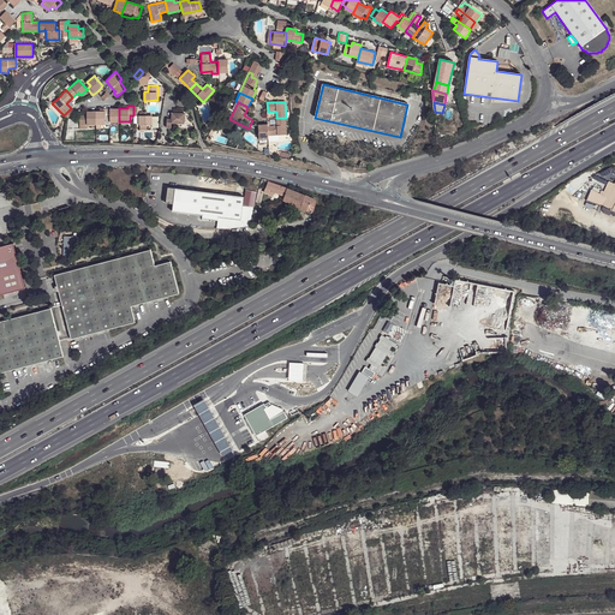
[(96,111),(96,124),(97,124),(102,124),(106,124),(106,118),(109,118),(109,108),(105,108),(106,111),(100,111),(96,111)]
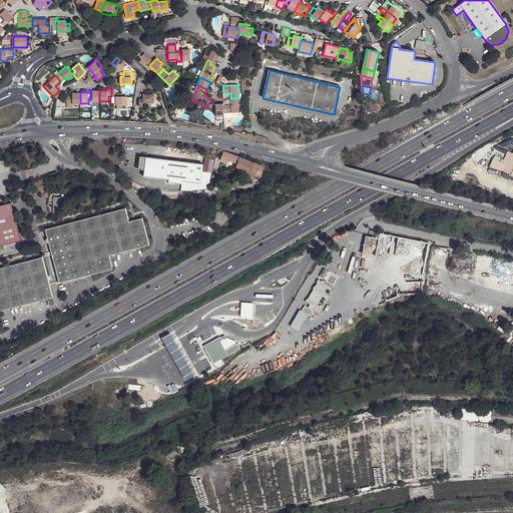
[(91,98),(92,101),(96,102),(99,101),(99,90),(97,90),(91,90),(91,98)]
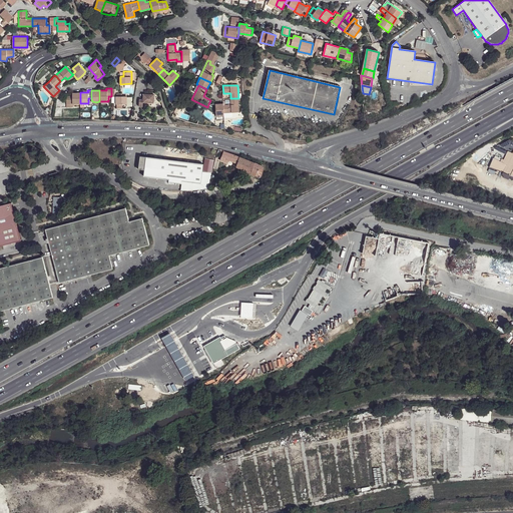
[(66,95),(67,97),(67,104),(73,103),(80,103),(80,92),(73,92),(72,95),(66,95)]
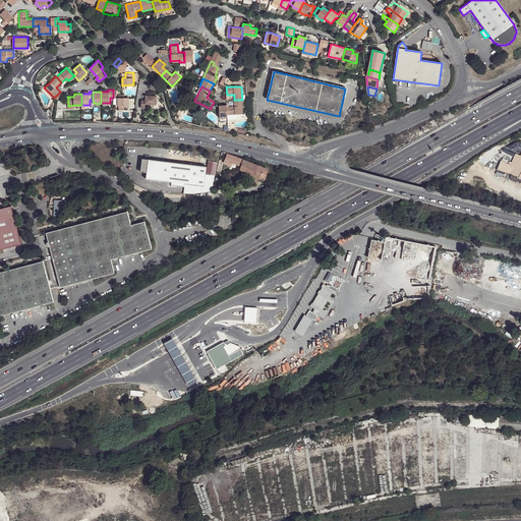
[(122,97),(122,95),(118,95),(118,97),(118,105),(118,110),(124,110),(124,105),(129,105),(129,97),(122,97)]
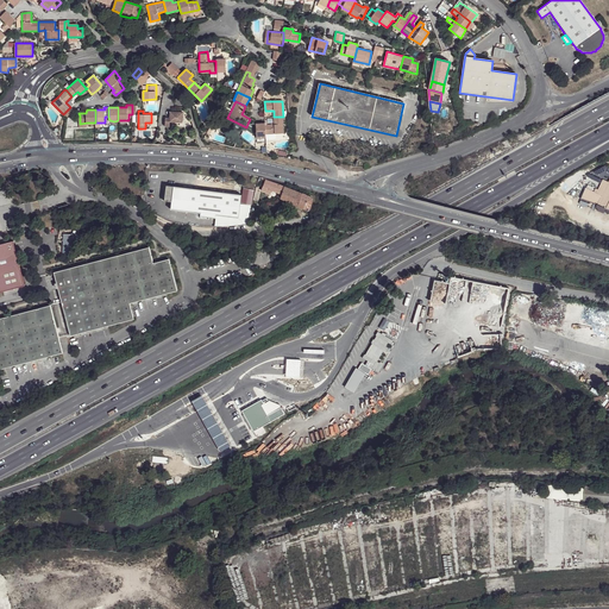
[(183,112),(170,112),(170,118),(165,118),(165,126),(169,126),(170,121),(182,123),(183,112)]
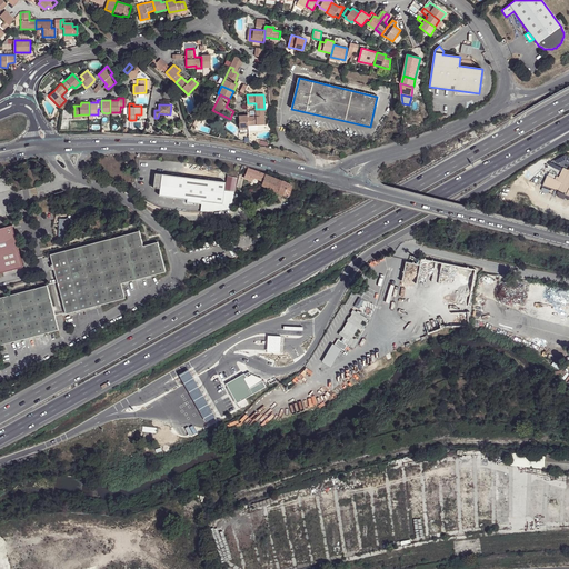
[(249,117),(249,128),(256,128),(257,125),(265,125),(265,109),(256,109),(256,116),(249,117)]
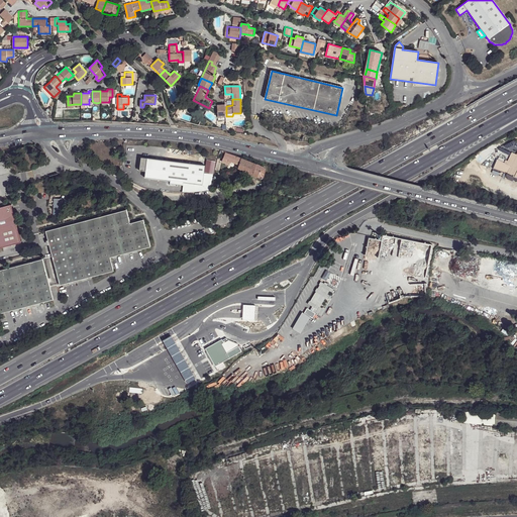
[(225,105),(217,105),(218,117),(226,116),(226,106),(225,105)]
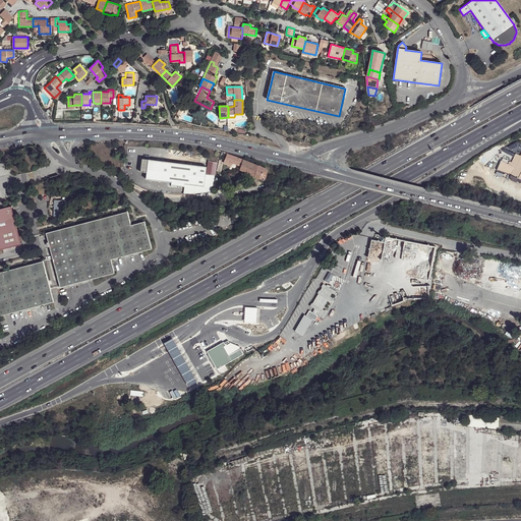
[(240,165),(243,159),(227,153),(223,162),(228,164),(230,165),(231,165),(232,162),(240,165)]
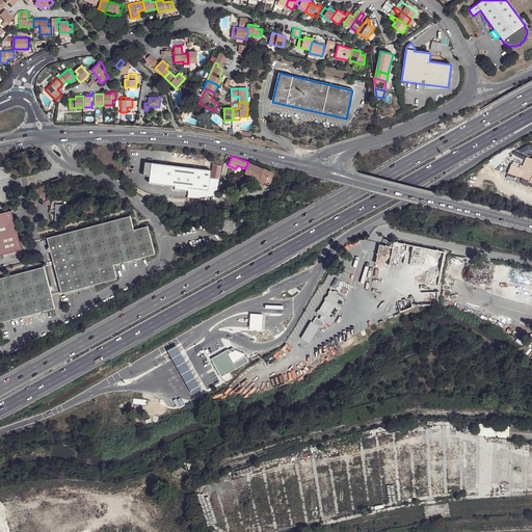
[(531,160),(527,158),(523,166),(521,165),(520,167),(512,164),(507,174),(515,177),(523,180),(531,160)]
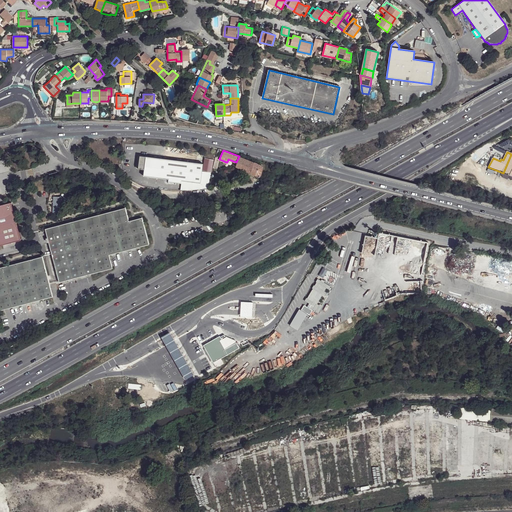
[(511,153),(511,154),(503,173),(511,177),(511,153)]
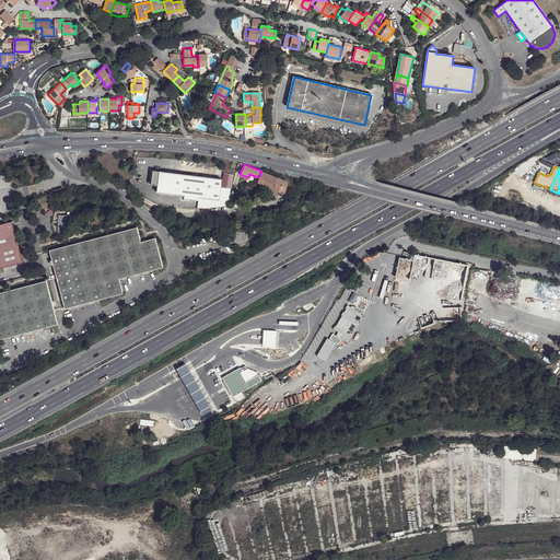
[(222,179),(153,171),(151,185),(159,186),(158,194),(185,197),(184,199),(198,201),(198,208),(228,207),(231,188),(221,187),(222,179)]
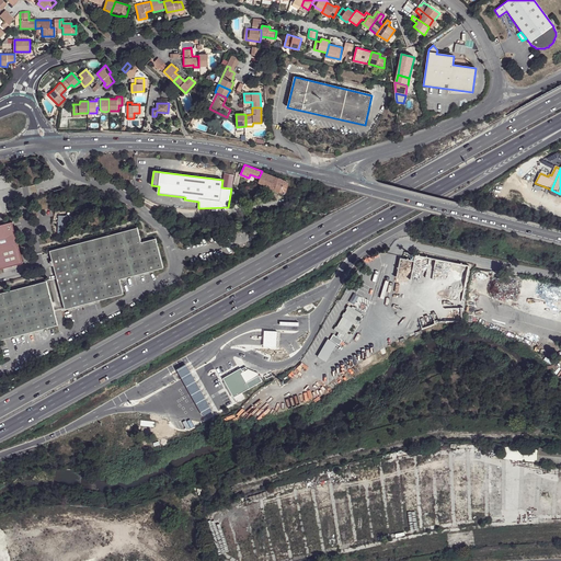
[(262,171),(259,178),(258,182),(283,193),(284,192),(285,191),(285,192),(286,182),(285,181),(262,171)]
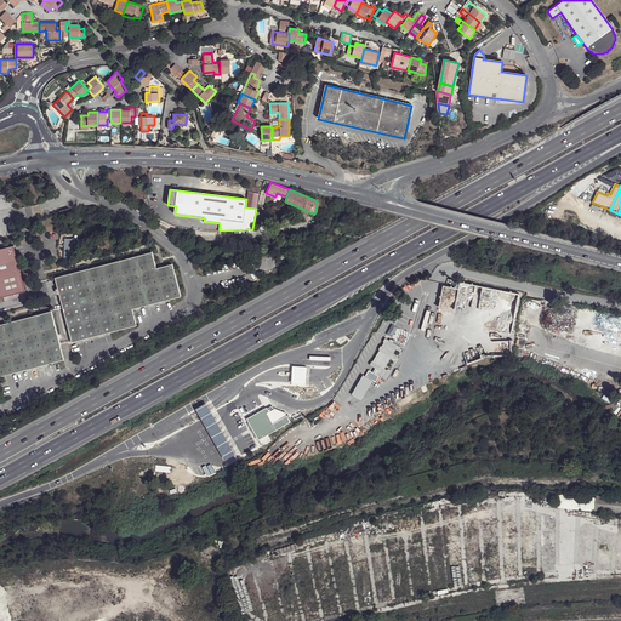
[(251,192),(249,205),(256,206),(258,193),(251,192)]
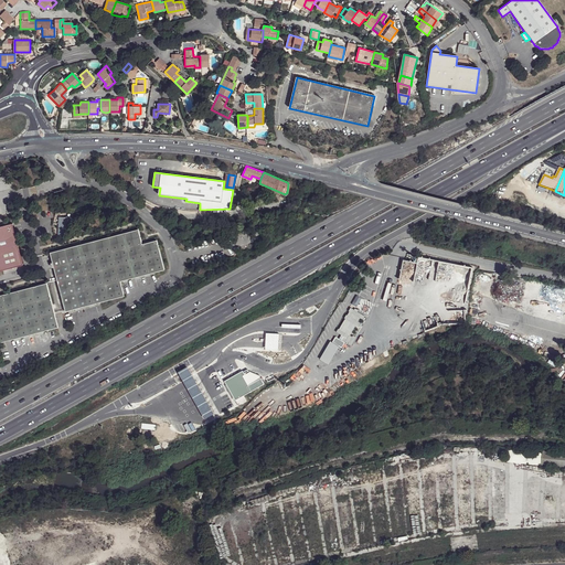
[(81,216),(80,230),(89,231),(89,217),(81,216)]
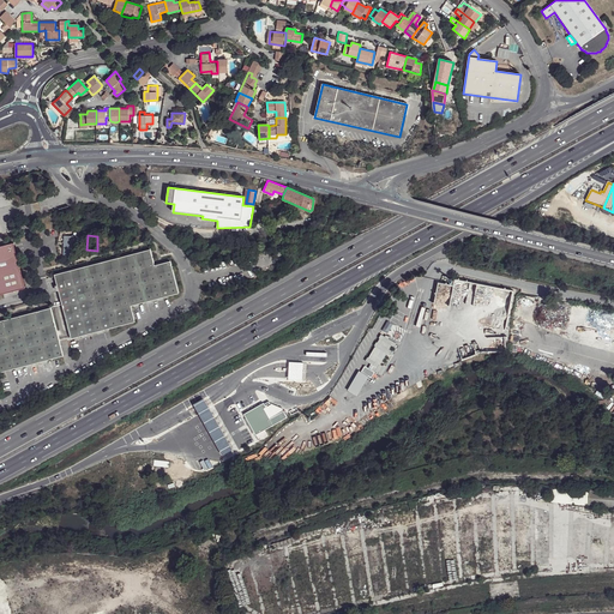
[(78,236),(64,236),(62,254),(71,256),(71,252),(76,253),(76,247),(78,247),(78,236)]
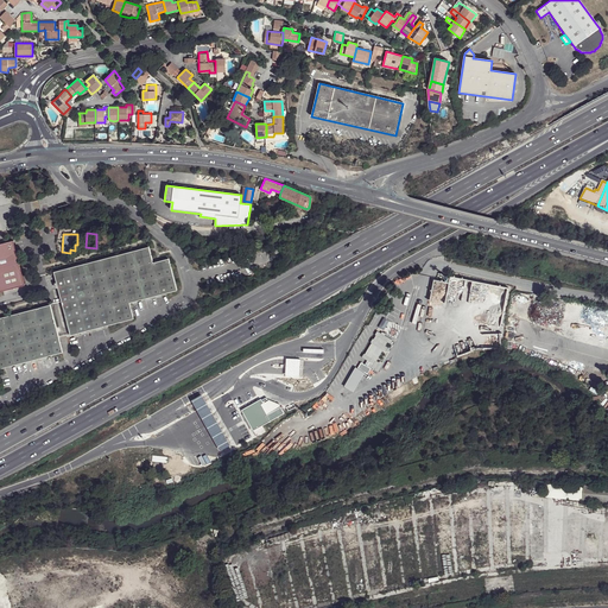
[(0,242),(0,289),(24,284),(12,240),(0,242)]
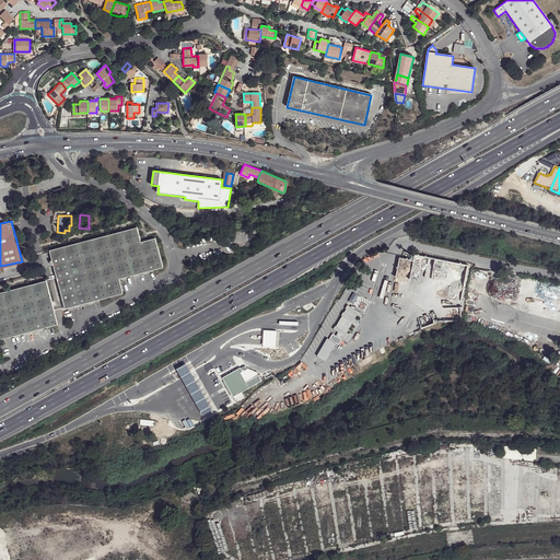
[(137,228),(49,251),(65,308),(123,294),(119,279),(163,268),(155,238),(141,243),(137,228)]
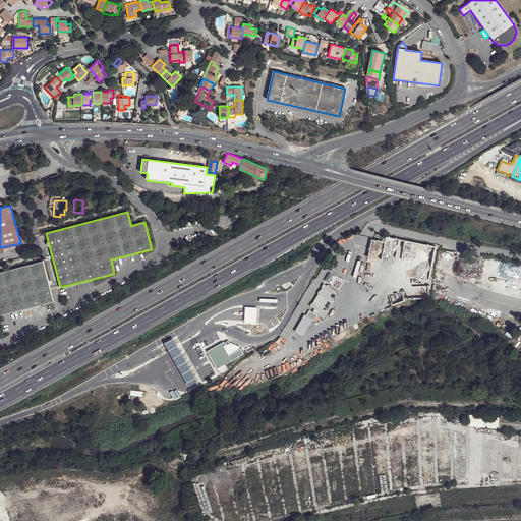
[(429,277),(435,243),(384,235),(384,239),(370,237),(367,257),(385,259),(386,252),(411,256),(409,274),(429,277)]
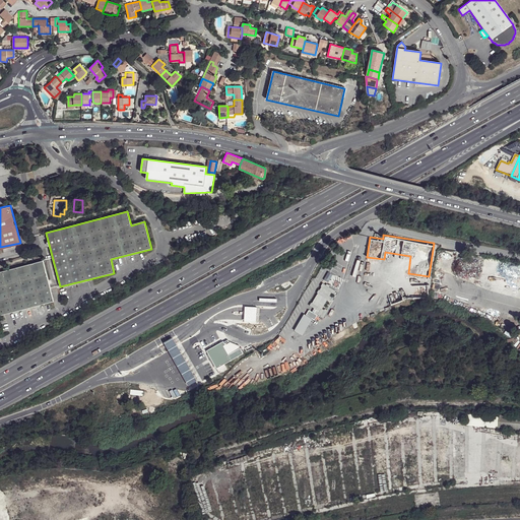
[(0,315),(53,302),(43,261),(0,271),(0,315)]
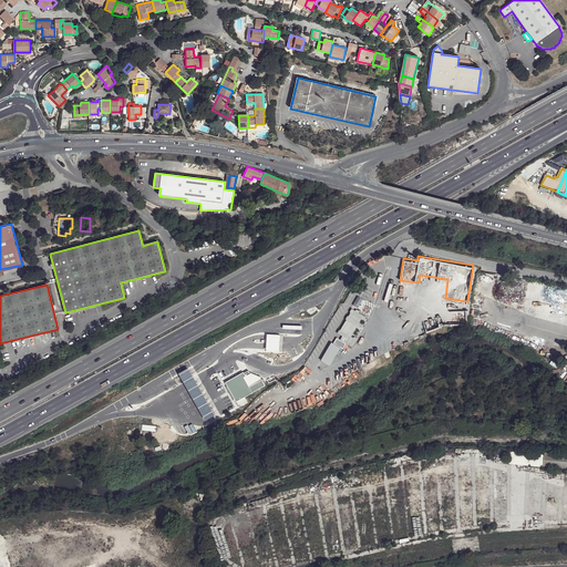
[(361,297),(357,305),(361,307),(366,299),(361,297)]
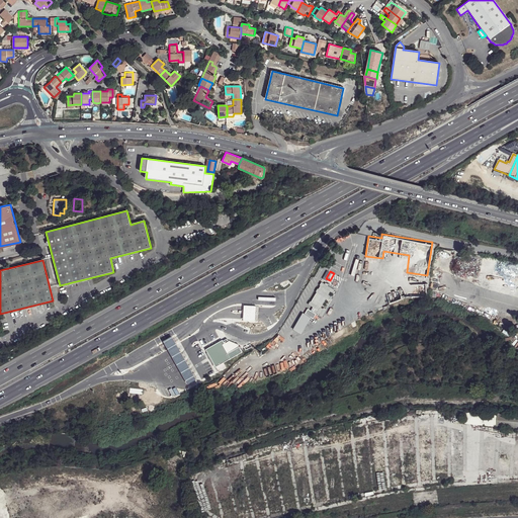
[(304,312),(293,328),(301,333),(312,316),(314,318),(317,313),(323,316),(327,310),(323,307),(328,297),(331,298),(333,295),(330,294),(332,290),(335,292),(337,289),(324,281),(322,284),(323,285),(321,288),(320,287),(318,291),(319,291),(313,301),(312,300),(310,304),(317,308),(315,312),(310,309),(307,314),(304,312)]
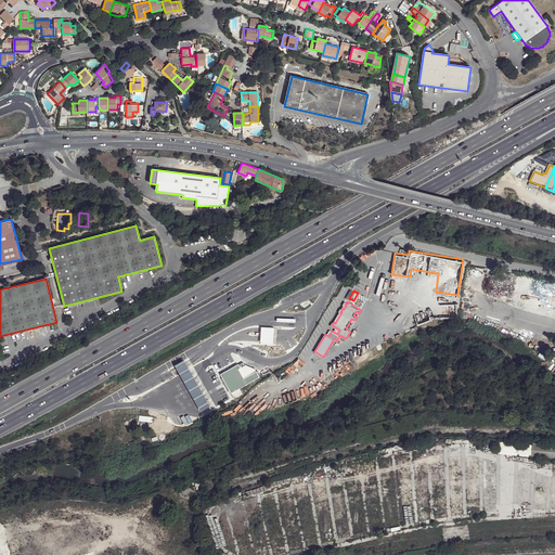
[(250,372),(260,366),(255,358),(246,363),(250,372)]
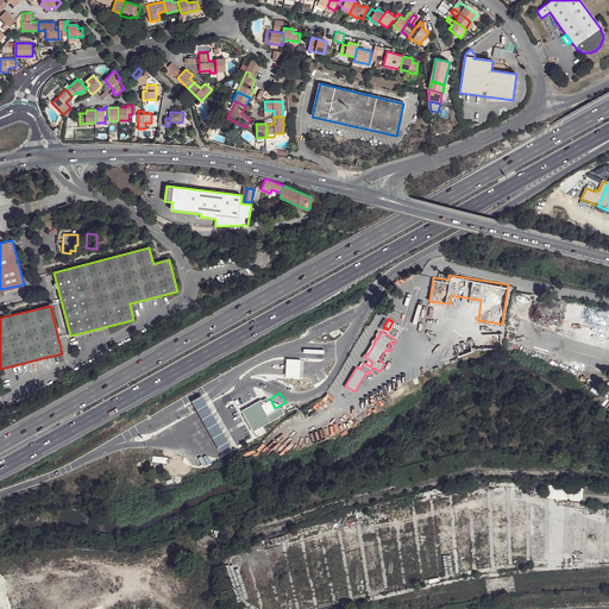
[(275,408),(270,399),(269,396),(262,401),(269,412),(275,408)]
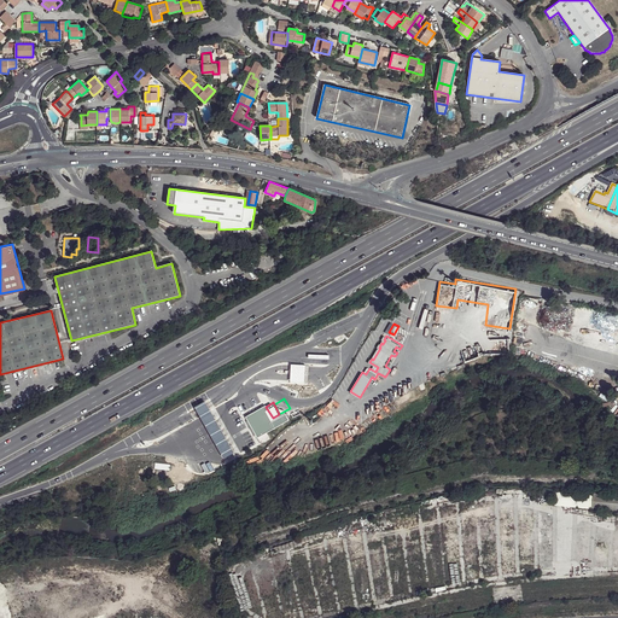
[(273,418),(266,407),(242,420),(249,431),(273,418)]
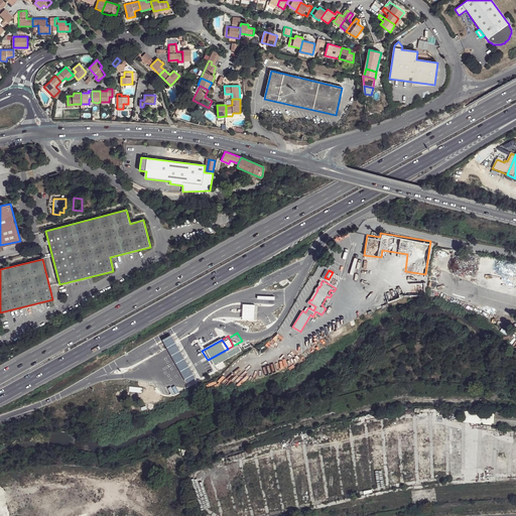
[(494,423),(495,413),(465,410),(464,420),(494,423)]
